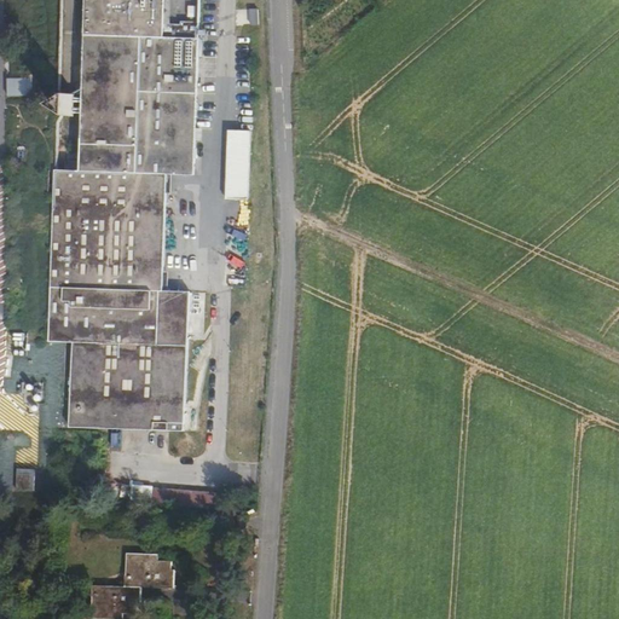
[(163,289),(166,179),(167,173),(195,174),(196,105),(197,82),(198,36),(162,36),(162,0),(82,0),(79,171),(55,169),(55,174),(50,341),(74,341),(71,427),(106,427),(187,431),(189,398),(191,290),(163,289)]
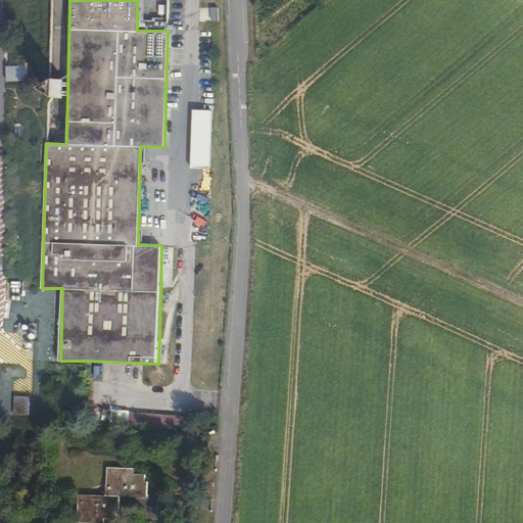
[(6,65),(6,81),(28,81),(28,65),(6,65)]
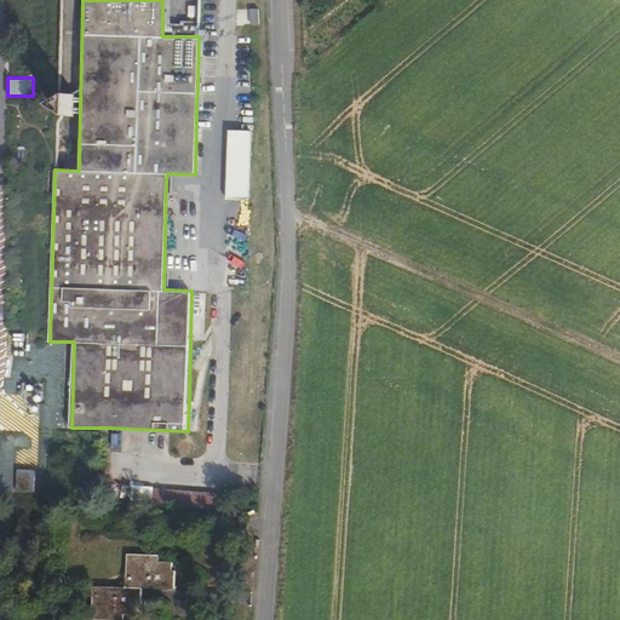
[(228,131),(227,199),(250,199),(252,131),(228,131)]
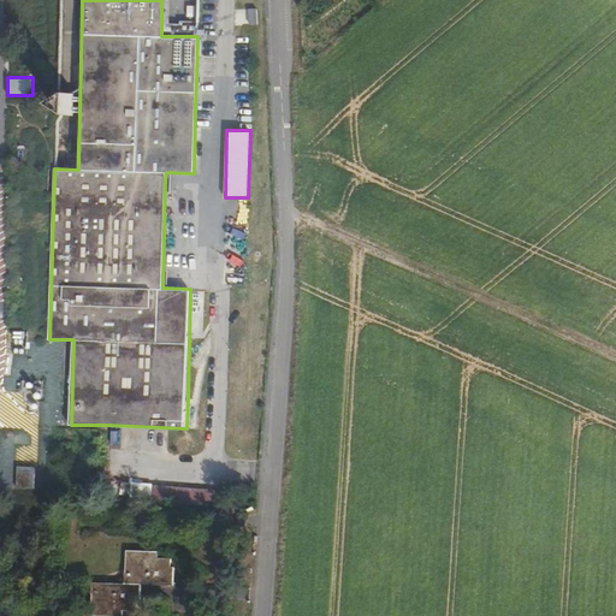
[(36,468),(18,467),(18,486),(36,487),(36,468)]
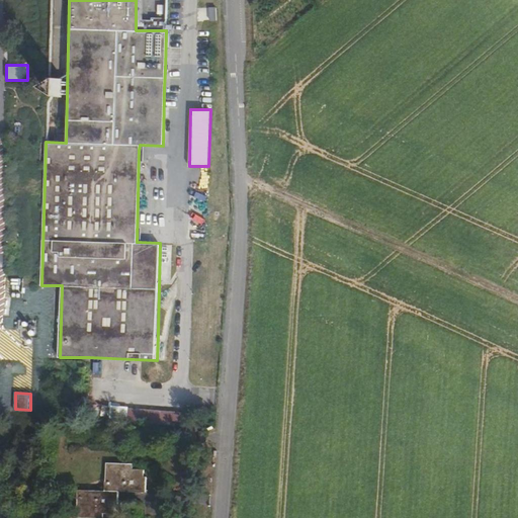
[(185,426),(186,412),(130,409),(128,422),(185,426)]
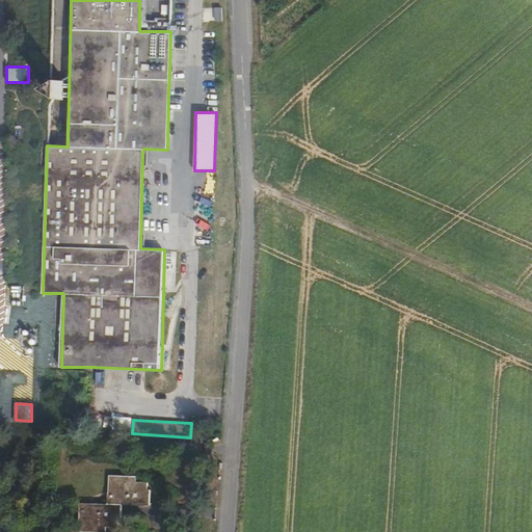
[(50,511),(49,529),(61,530),(62,522),(71,523),(71,526),(82,526),(83,519),(86,519),(86,503),(114,504),(115,488),(113,488),(113,481),(102,481),(102,485),(94,484),(94,477),(79,476),(79,494),(74,493),(74,503),(45,502),(45,511),(50,511)]
